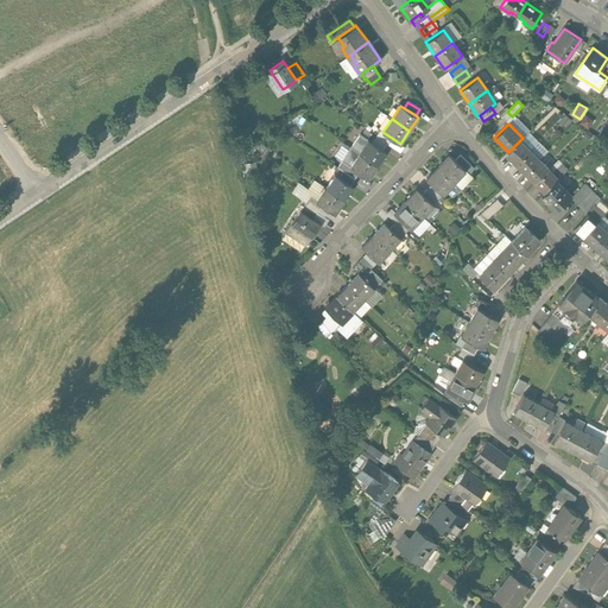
[(382,132),(380,130),(377,137),(387,144),(392,138),(382,132)]
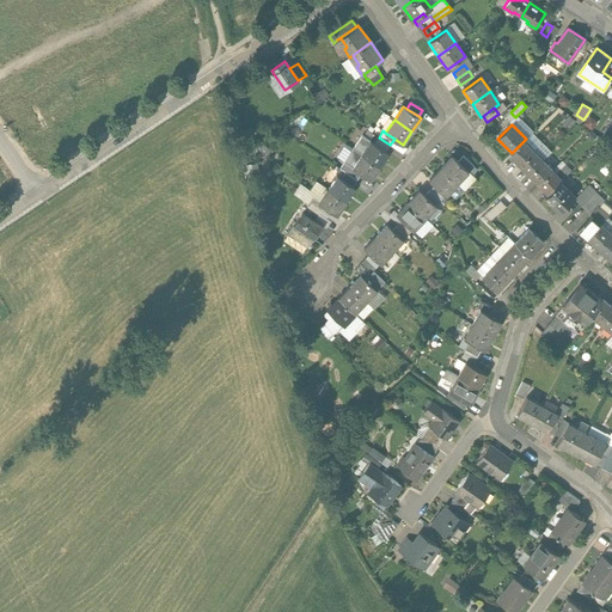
[(374,144),(362,135),(353,148),(378,166),(387,152),(374,144)]
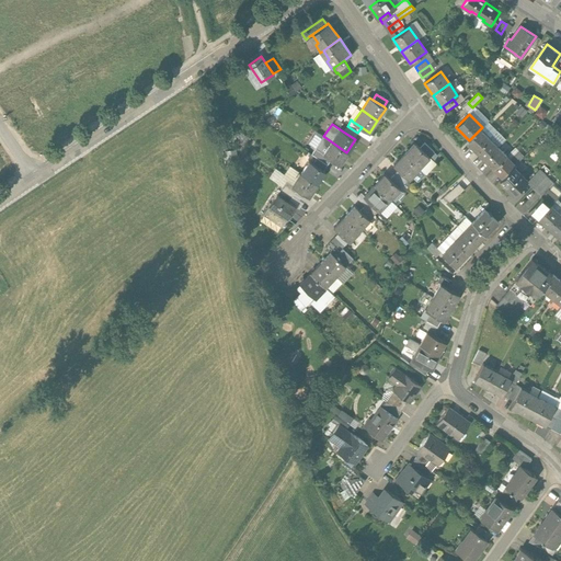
[(357,133),(347,126),(343,132),(354,138),(357,133)]
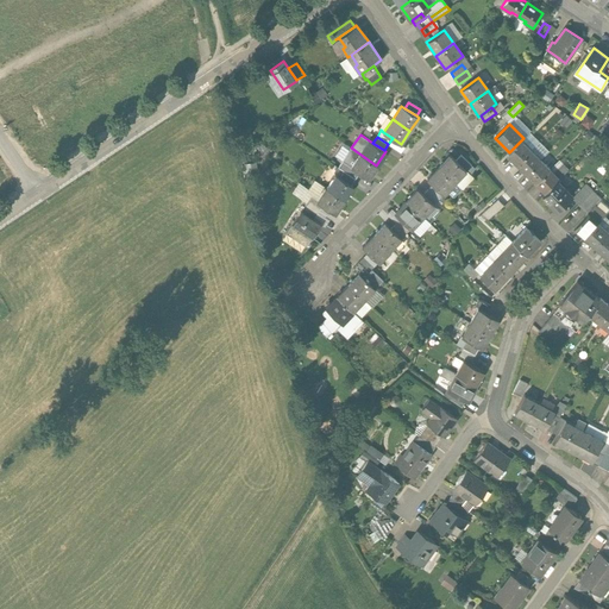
[(509,152),(507,155),(516,164),(531,150),(521,140),(509,152)]
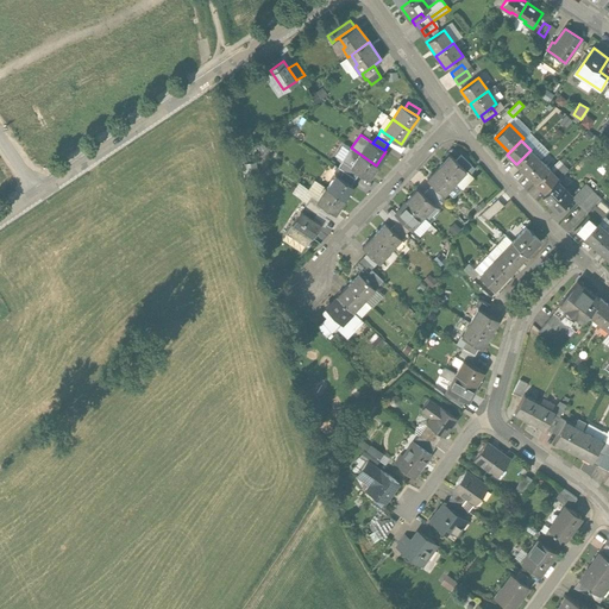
[(376,165),(351,148),(343,162),(347,165),(349,164),(352,167),(351,167),(359,173),(368,179),(376,165)]
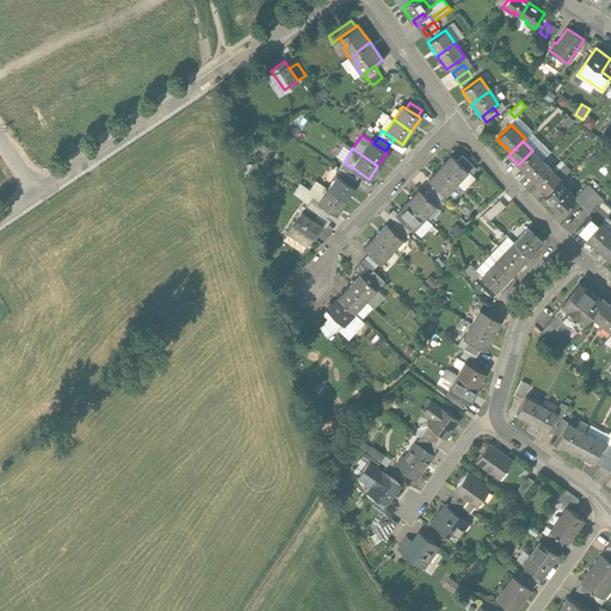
[(532,150),(518,165),(528,174),(542,161),(532,150)]
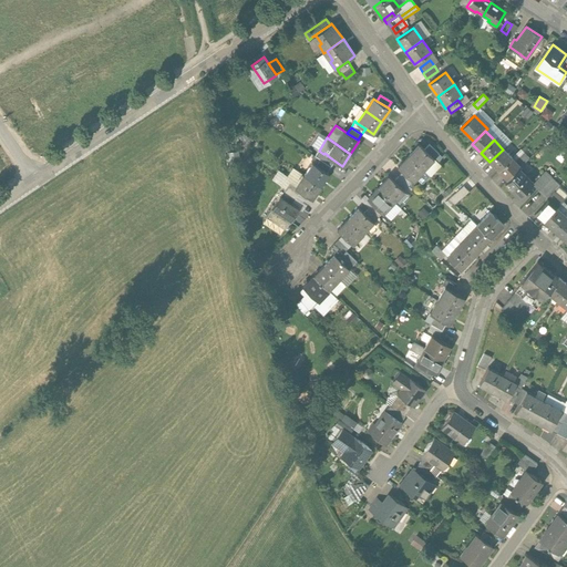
[(424,148),(419,144),(409,155),(424,171),(435,160),(434,158),(424,148)]
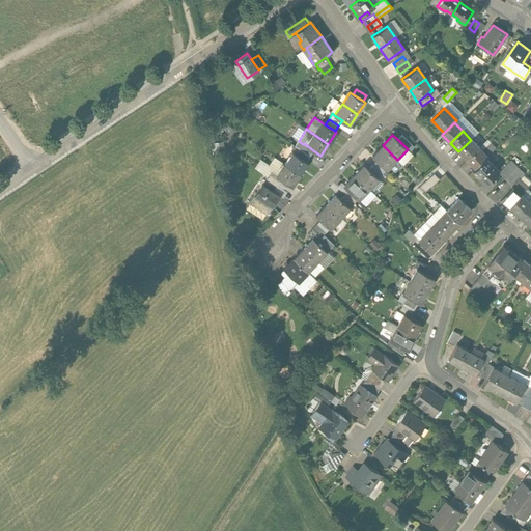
[(411,144),(401,135),(397,139),(407,148),(411,144)]
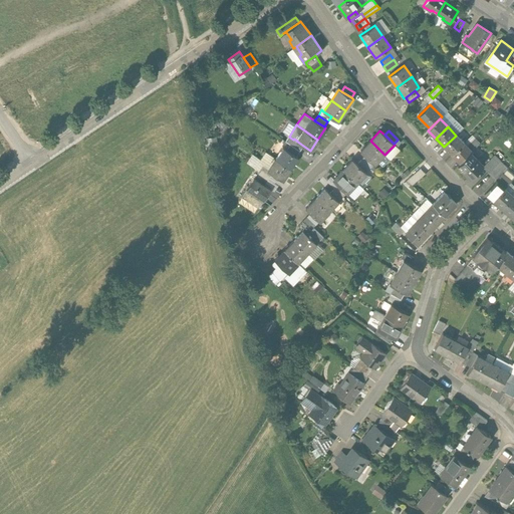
[(456,136),(444,147),(452,155),(464,144),(456,136)]
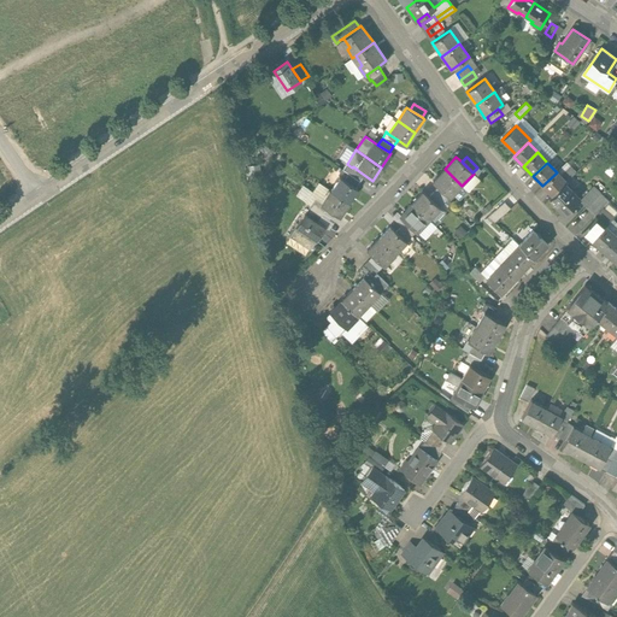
[(357,169),(353,166),(352,168),(348,174),(359,181),(364,175),(356,169),(357,169)]
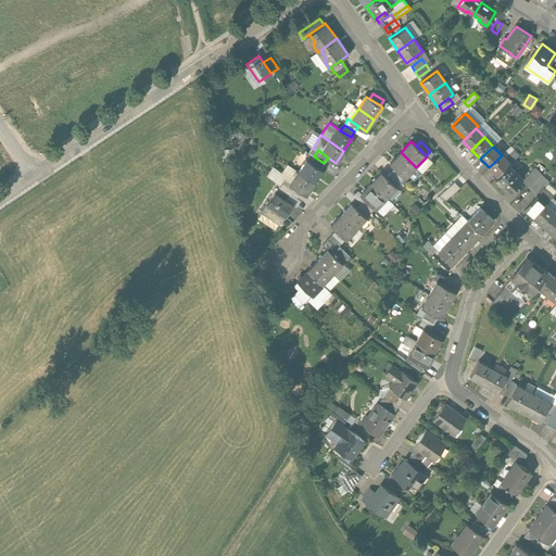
[(401,152),(390,163),(395,168),(404,177),(405,178),(416,167),(401,152)]
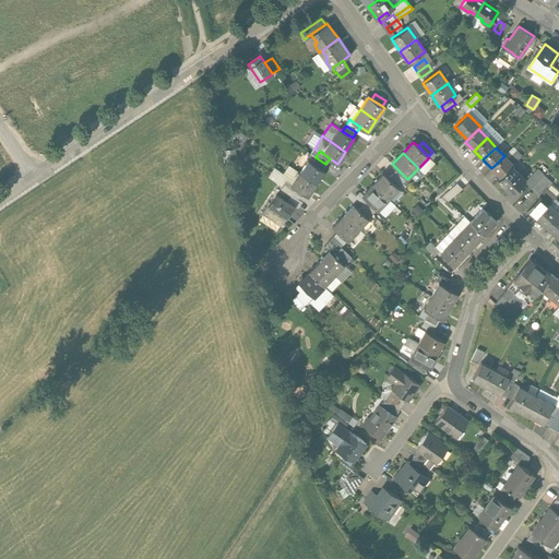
[(504,156),(491,168),(500,178),(511,167),(513,165),(504,156)]
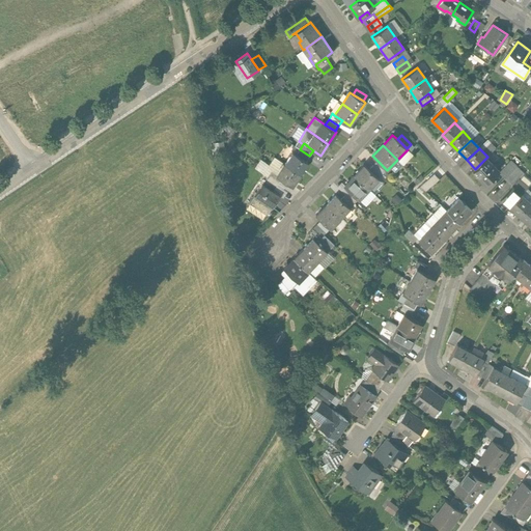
[(309,156),(300,149),(296,156),(305,162),(309,156)]
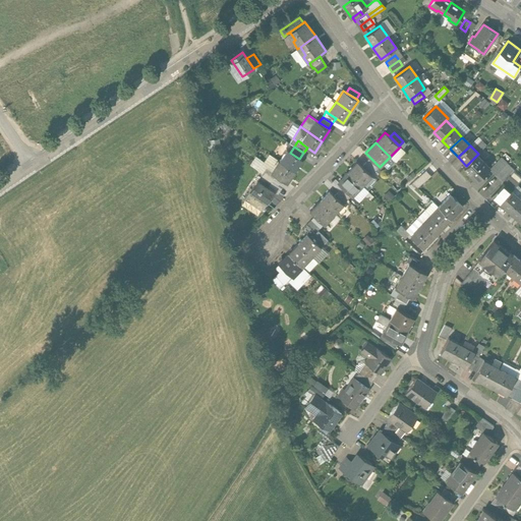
[(290,153),(287,151),(280,161),(294,171),(301,160),(299,159),(290,153)]
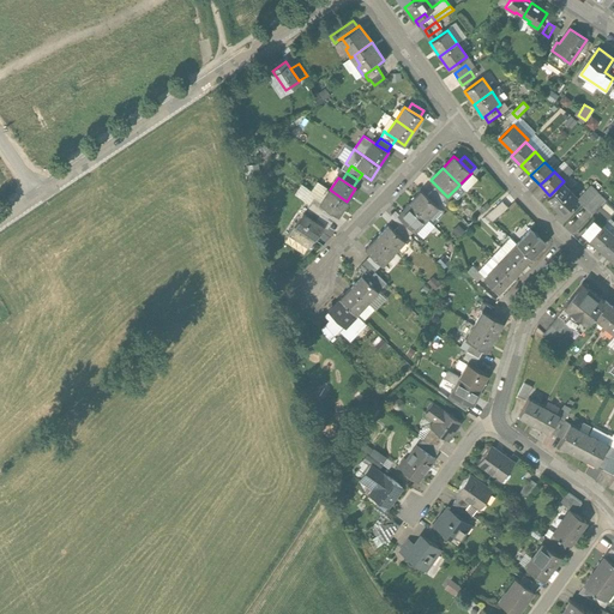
[(575,198),(561,184),(549,196),(547,198),(561,212),(575,198)]
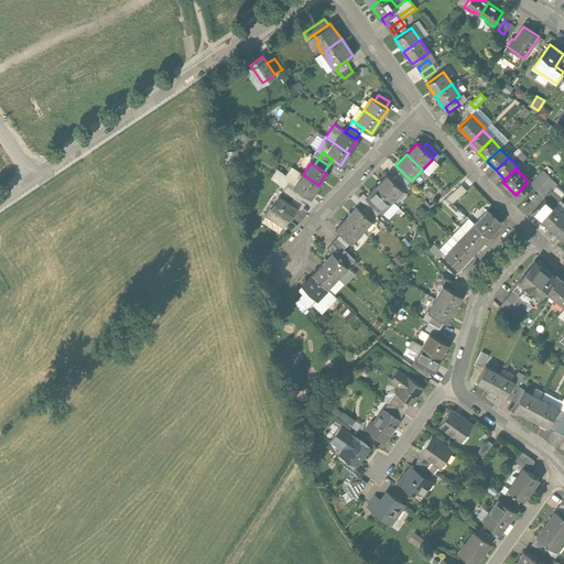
[(410,180),(401,171),(397,175),(405,184),(410,180)]
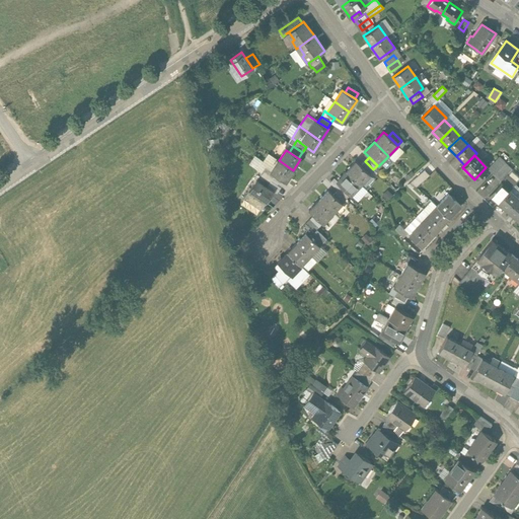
[(271,171),(275,174),(286,181),(293,170),(279,160),(271,171)]
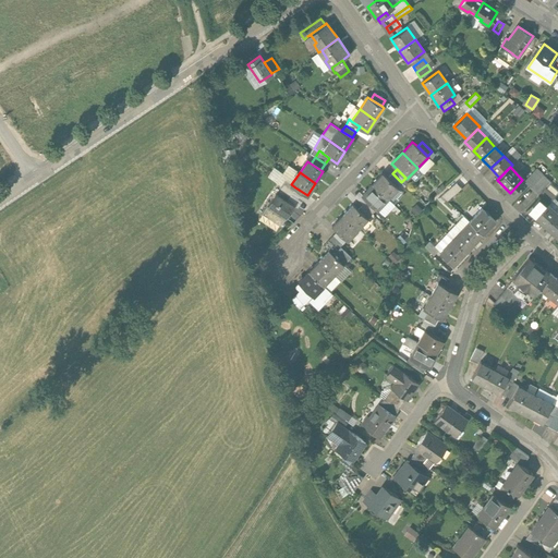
[(388,178),(383,173),(373,184),(387,198),(398,187),(397,186),(388,178)]
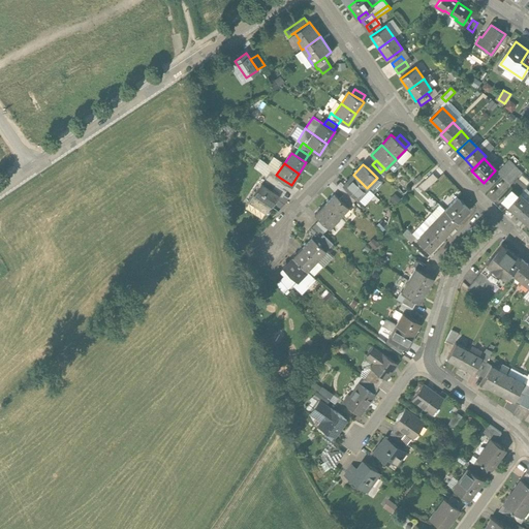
[(380,173),(372,164),(368,168),(376,177),(380,173)]
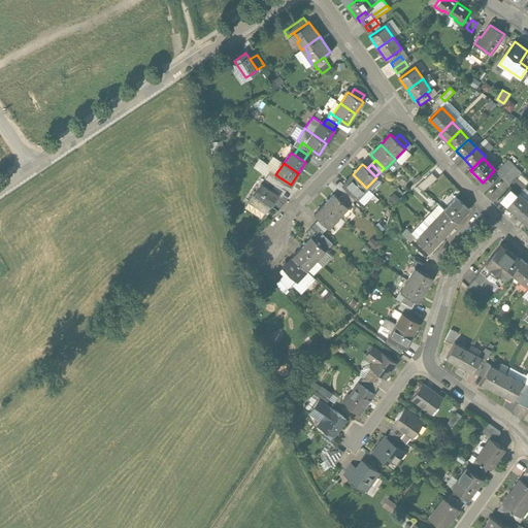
[(275,174),(270,170),(266,176),(276,183),(279,177),(275,174)]
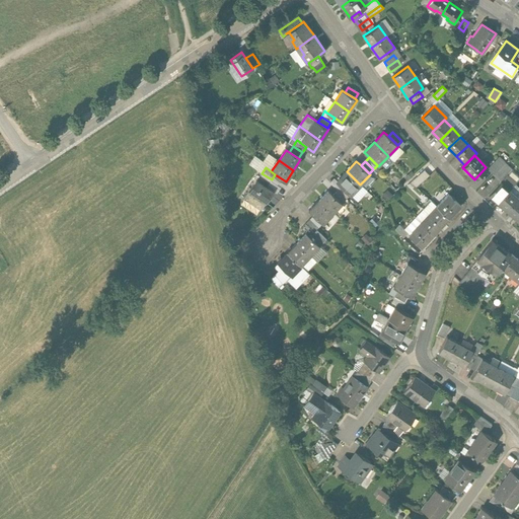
[(425,170),(411,181),(417,187),(429,175),(425,170)]
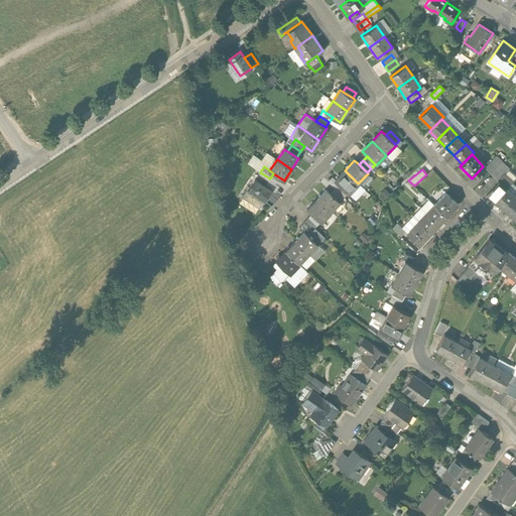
[(358,183),(345,170),(336,180),(340,184),(348,192),(349,192),(358,183)]
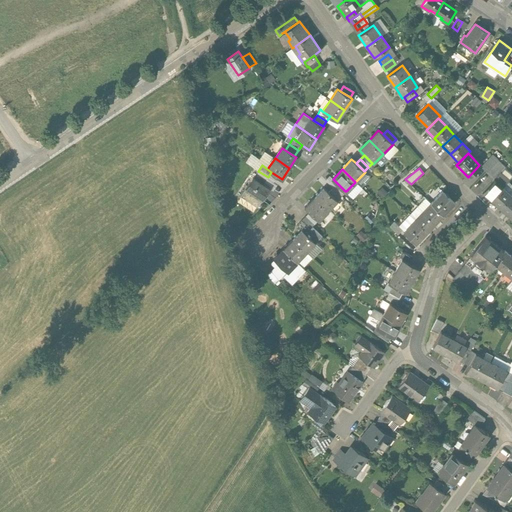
[(268,177),(258,171),(253,178),(263,184),(268,177)]
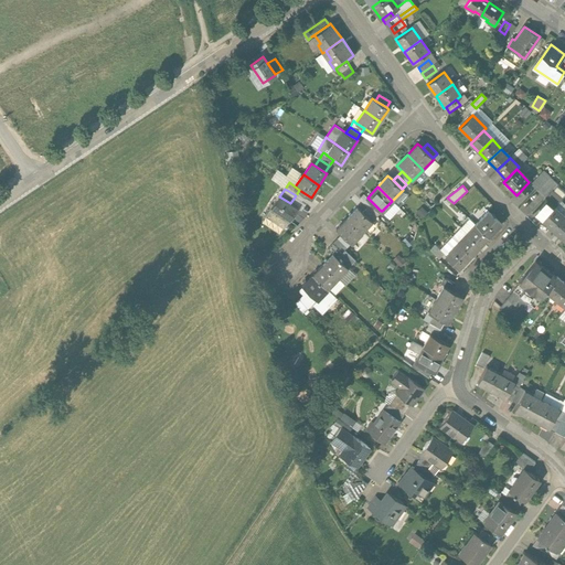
[(279,196),(266,216),(284,228),(297,209),(290,203),(279,196)]
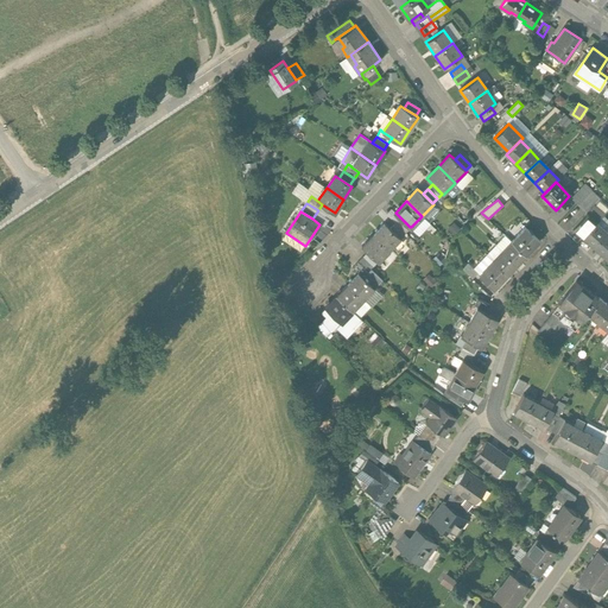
[(587,214),(574,228),(583,238),(596,223),(587,214)]
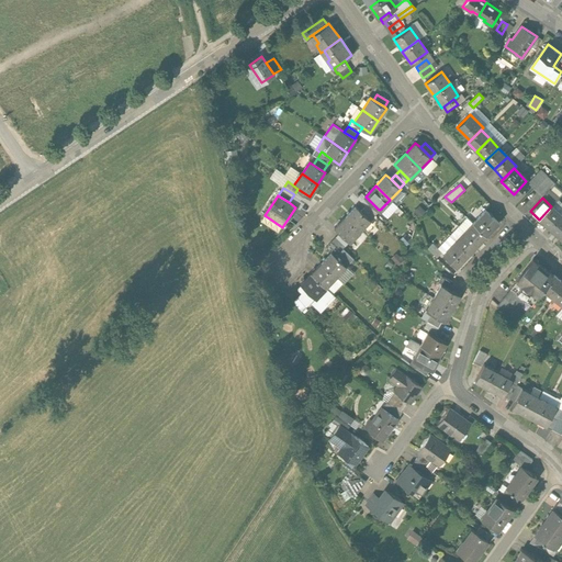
[(379,210),(370,201),(366,205),(374,214),(379,210)]
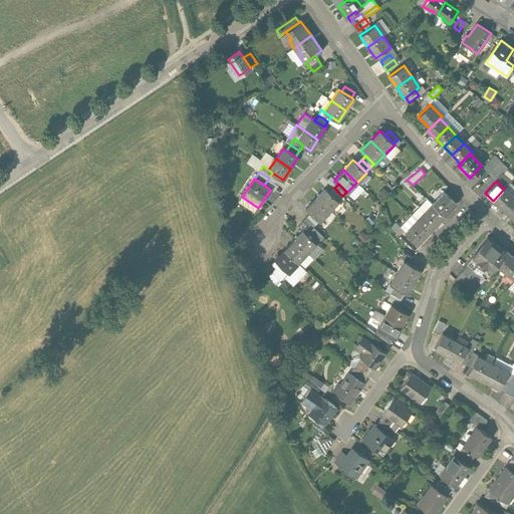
[(329,193),(325,188),(315,198),(329,211),(338,202),(338,201),(329,193)]
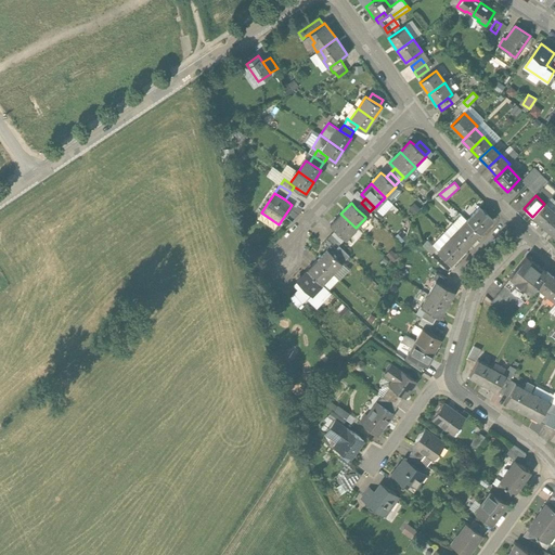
[(370,211),(361,203),(356,208),(365,217),(370,211)]
